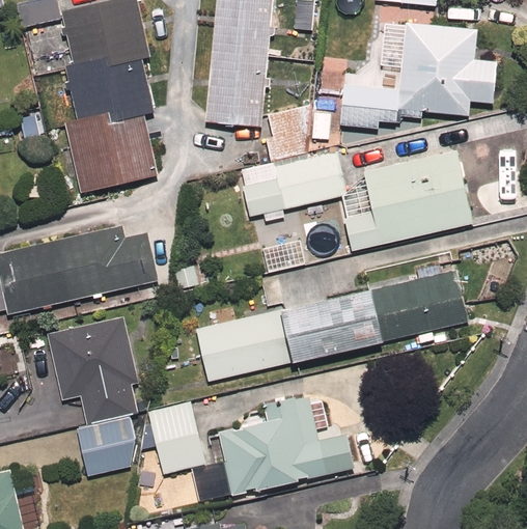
[(64,19),(58,0),(32,0),(10,6),(17,32),(64,19)]
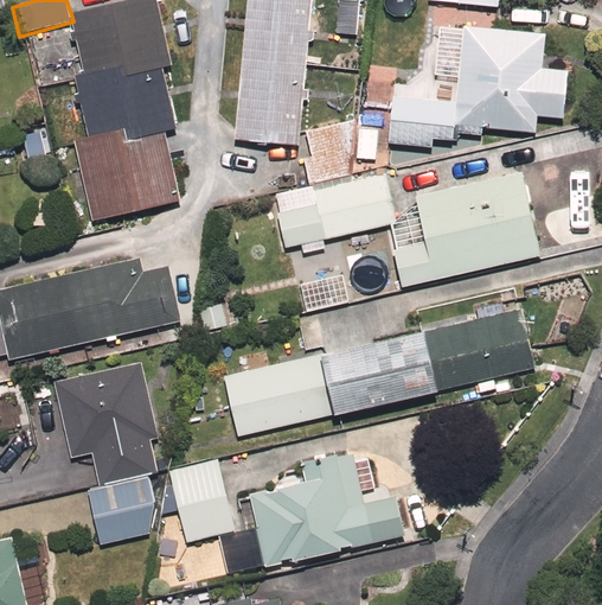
[(168,127),(174,126),(157,0),(103,0),(71,5),(75,26),(68,27),(75,75),(69,76),(74,110),(79,109),(83,138),(168,127)]
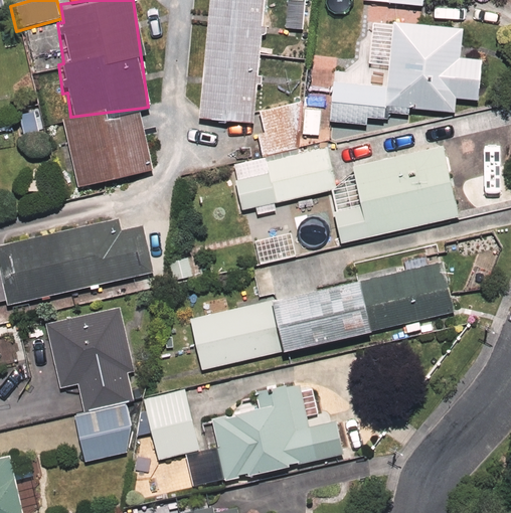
[(266,0),(209,0),(198,117),(253,123),(266,0)]
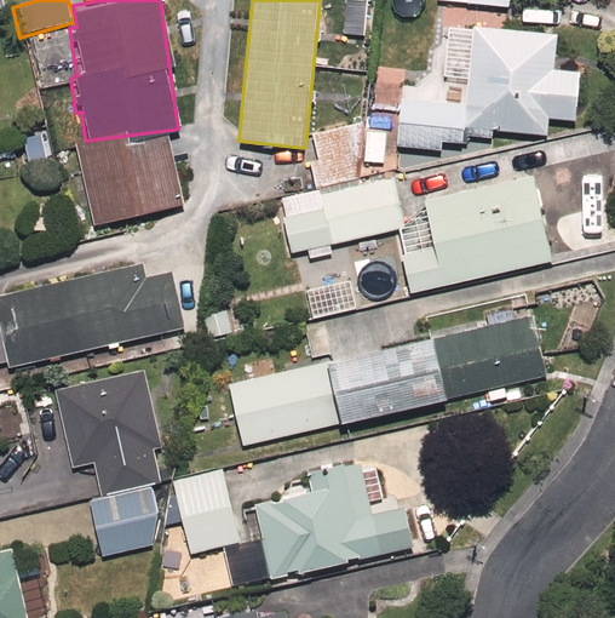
[(437,0),(438,0),(513,10),(515,0),(437,0)]
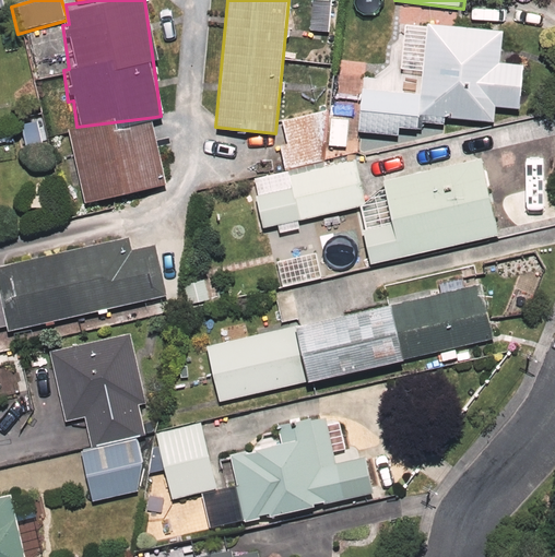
[(429,23),(423,96),(362,91),(357,134),(396,138),(397,125),(420,127),(449,129),(450,118),(495,122),(496,107),(527,110),(531,62),(500,60),(504,30),(429,23)]
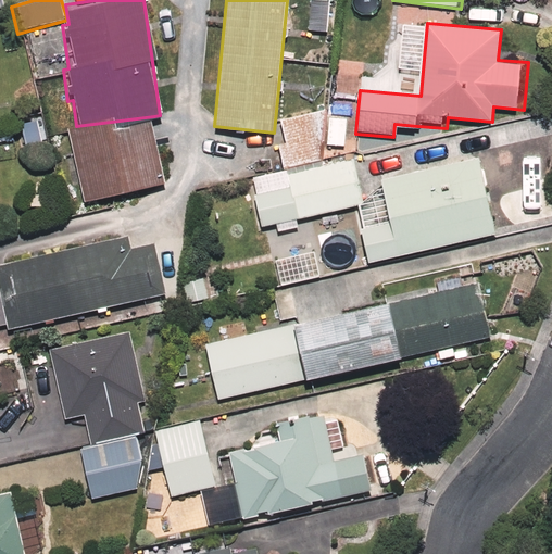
[(82,201),(164,190),(154,116),(76,126),(72,127),(82,201)]
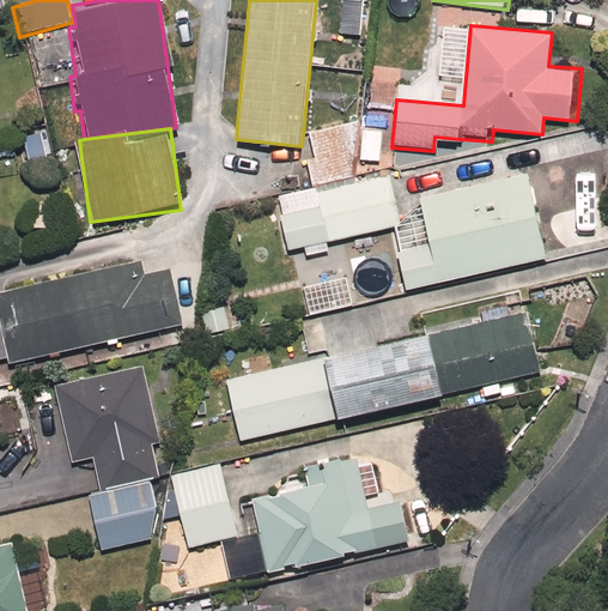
[(314,131),(312,189),(357,179),(357,131),(314,131)]
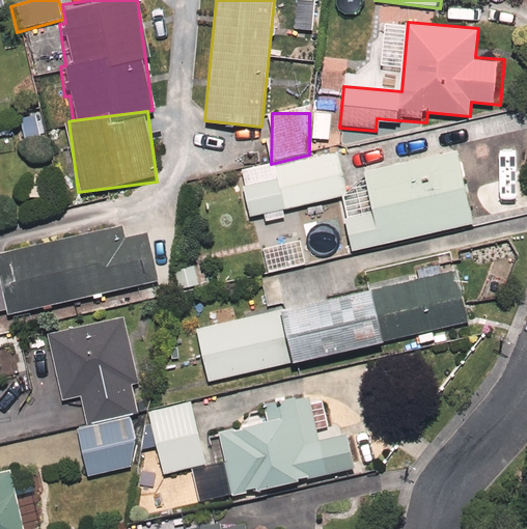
[(335,115),(315,114),(313,139),(333,140),(335,115)]
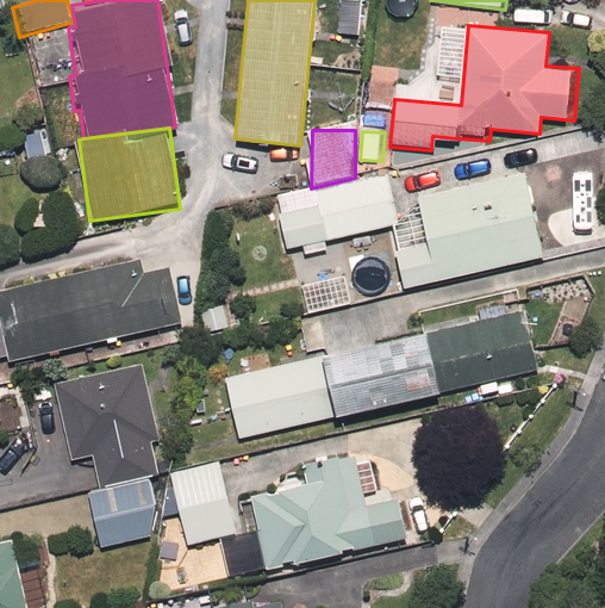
[(355,178),(311,188),(274,198),(288,250),(306,246),(309,258),(331,252),(328,241),(404,221),(391,168),(355,178)]
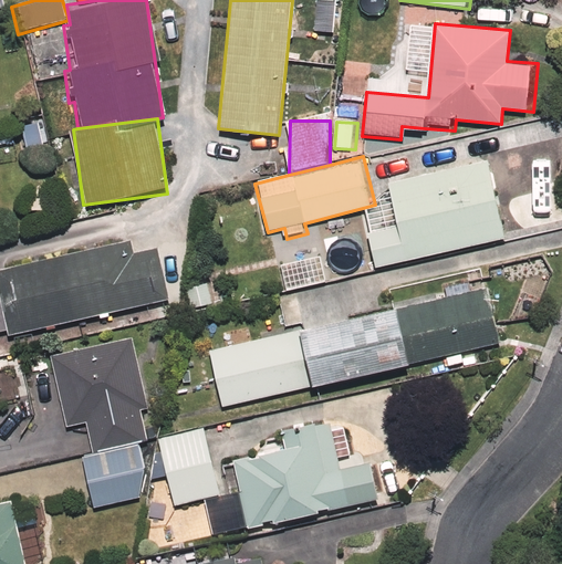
[(492,160),(386,183),(395,226),(368,231),(376,271),(509,243),(492,160)]
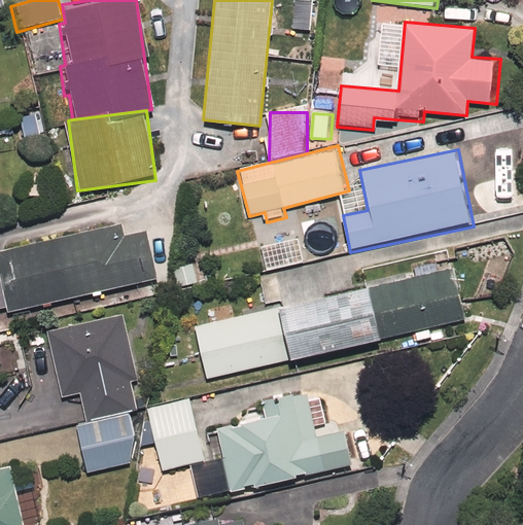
[(0,271),(11,317),(150,283),(136,224),(0,257),(0,271)]
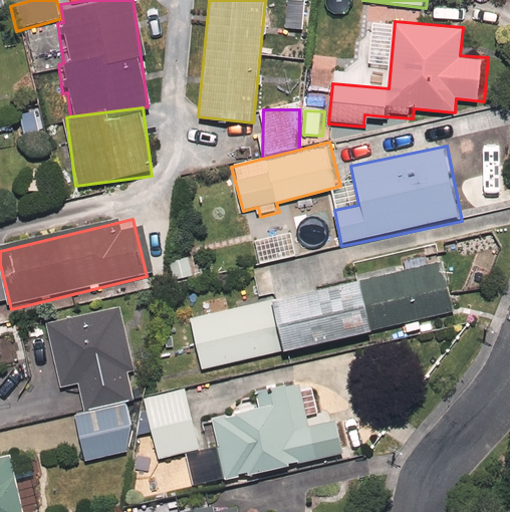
[(194,274),(189,251),(169,255),(174,279),(194,274)]
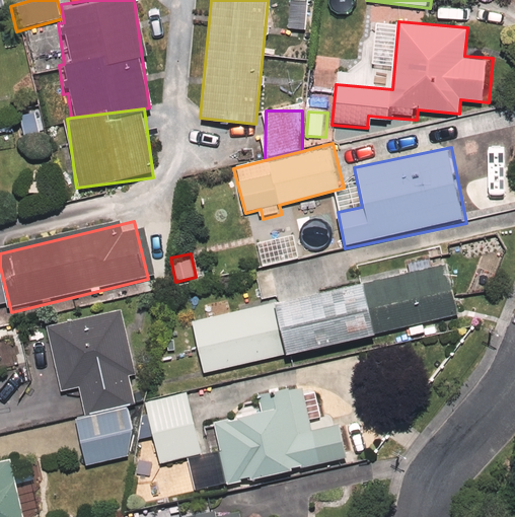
[(430,333),(427,321),(456,315),(445,264),(361,283),(372,334),(410,325),(412,337),(430,333)]
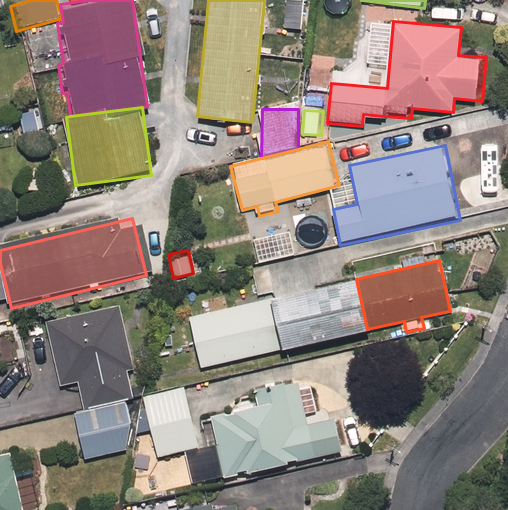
[(274,265),(252,271),(259,297),(281,291),(274,265)]
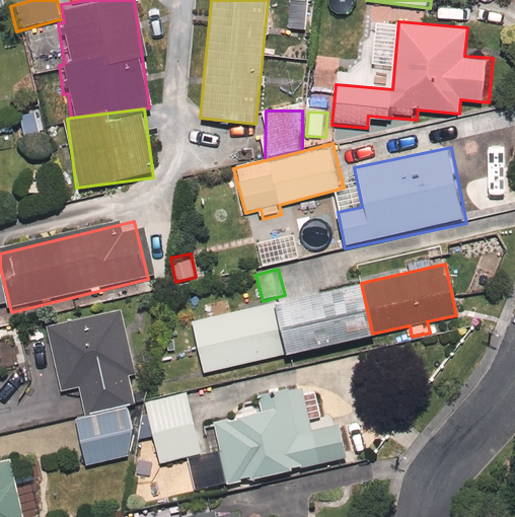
[(271,302),(283,359),(373,339),(372,334),(361,283),(271,302)]
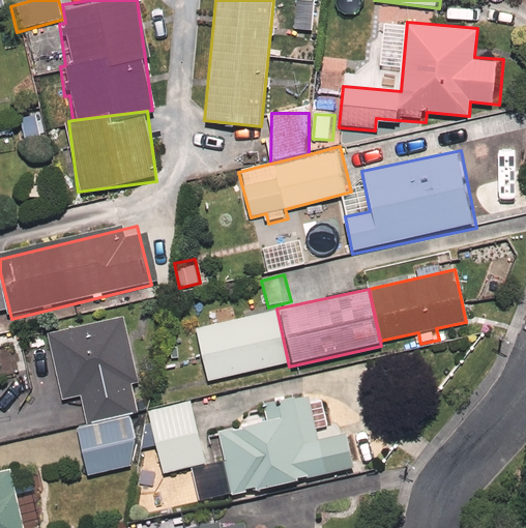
[(289,367),(276,309),(192,327),(205,385),(289,367)]
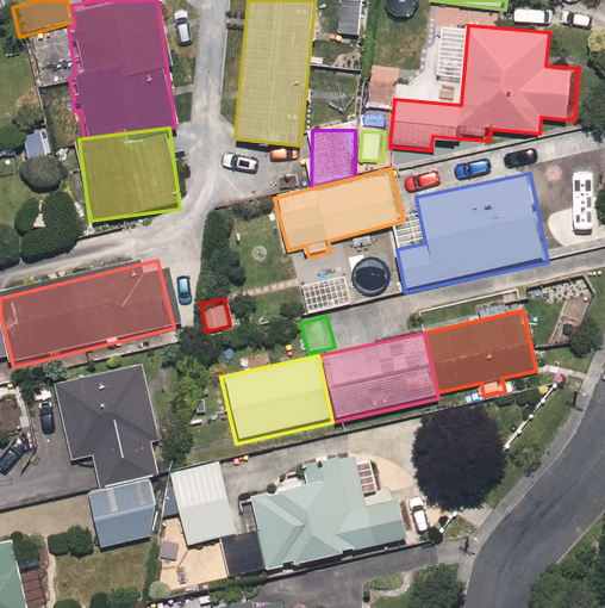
[(51,384),(72,459),(91,454),(99,483),(166,465),(137,361),(51,384)]
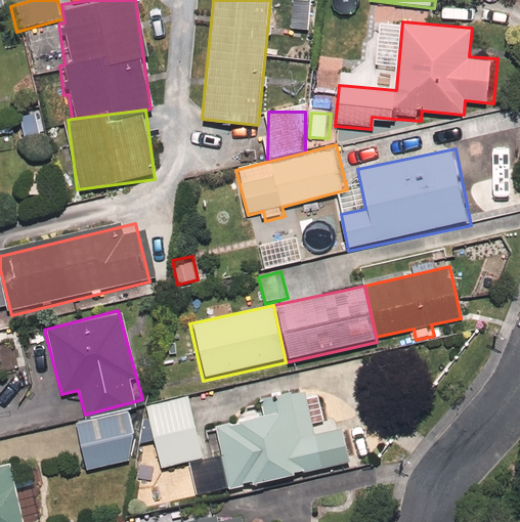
[(300,388),(264,396),(266,409),(211,422),(226,491),(349,465),(341,427),(310,433),(300,388)]
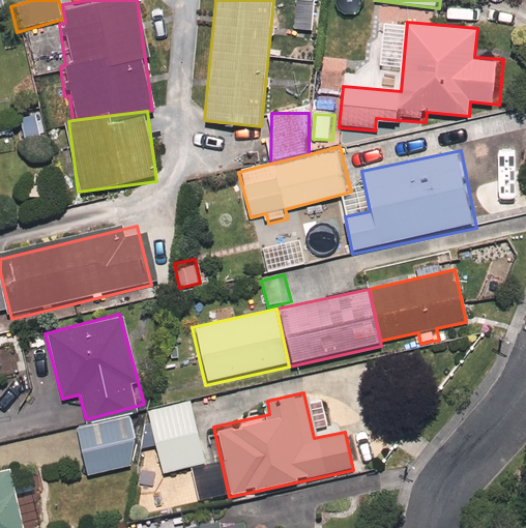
[(208,462),(188,394),(145,408),(165,474),(208,462)]
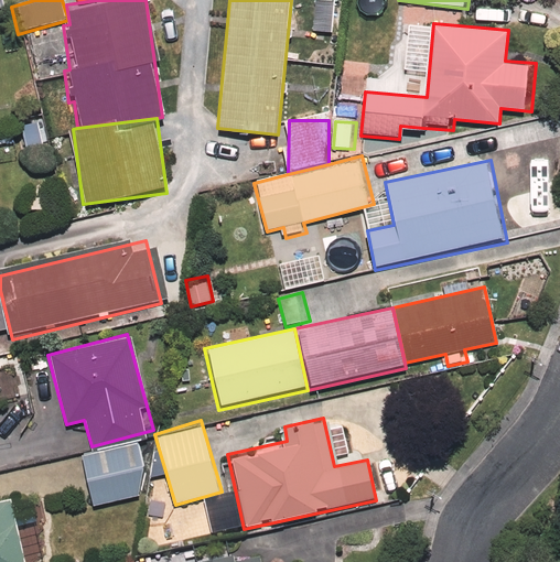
[(135,439),(82,454),(98,512),(152,497),(135,439)]
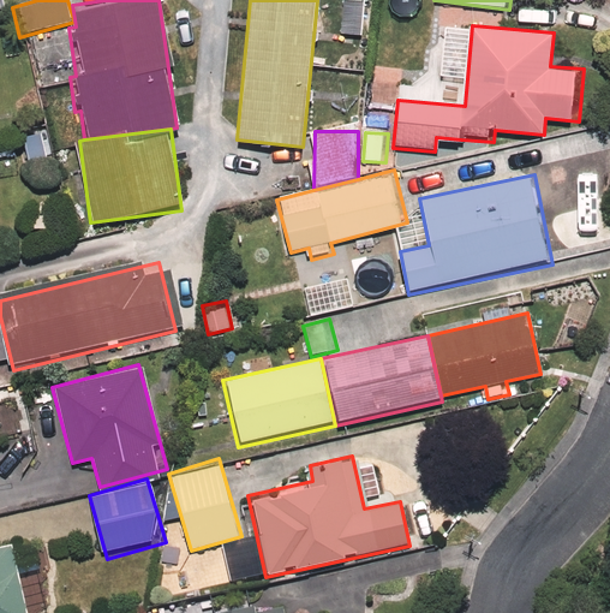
[(34,612),(15,541),(0,545),(0,612),(34,612)]
